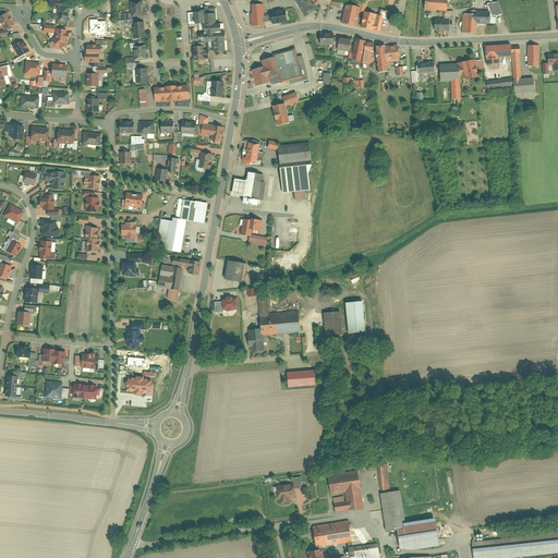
[(143,0),(130,1),(131,16),(143,16),(143,0)]
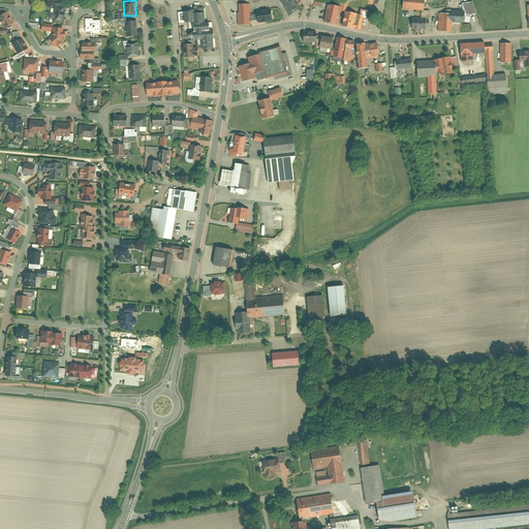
[(292,0),(278,0),(287,14),(298,7),(292,0)]
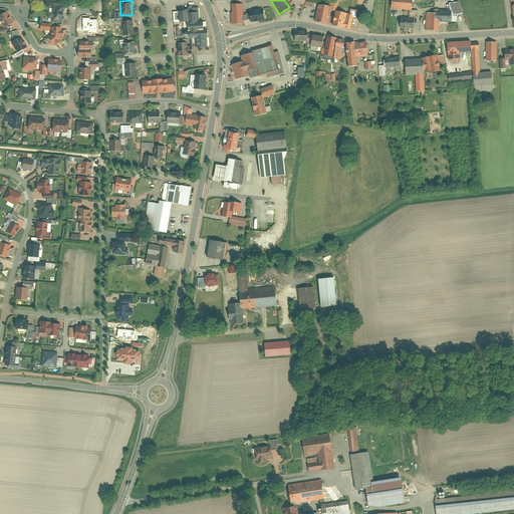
[(411,0),(391,0),(391,8),(409,9),(408,17),(414,17),(417,17),(418,10),(411,9),(411,0)]
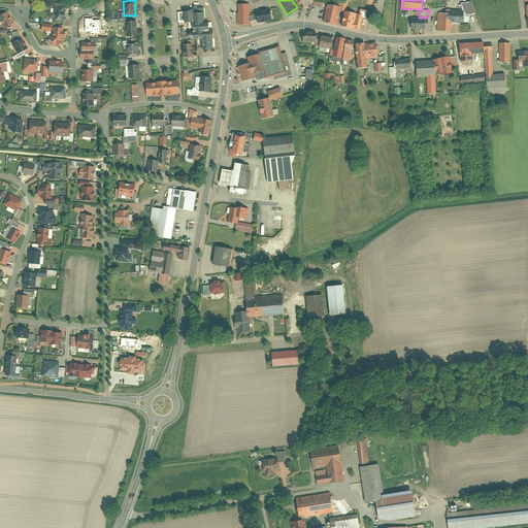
[(461,2),(463,10),(464,10),(465,15),(476,13),(471,1),(461,2)]
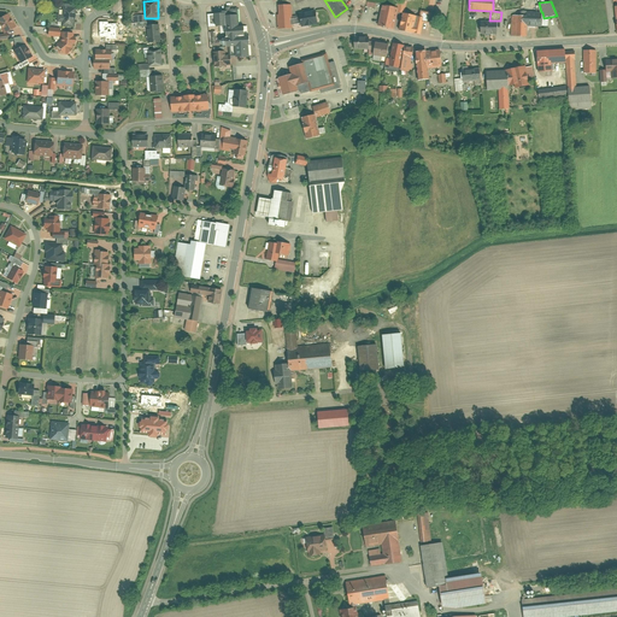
[(63,12),(57,12),(57,22),(62,22),(60,27),(75,28),(76,5),(63,4),(63,12)]
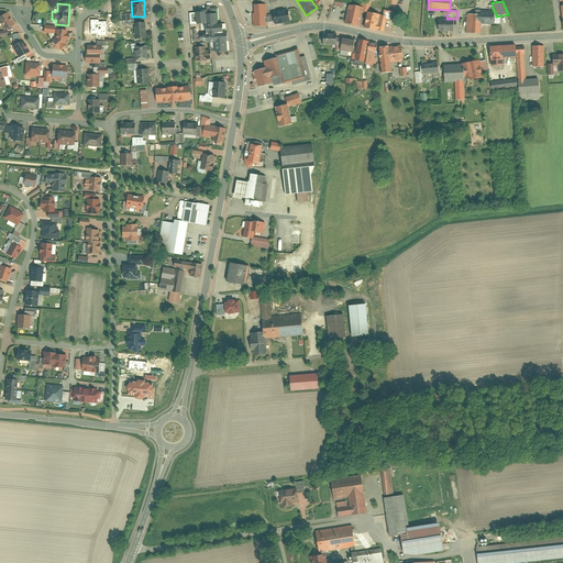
[(363,7),(348,3),(343,23),(359,26),(363,7)]
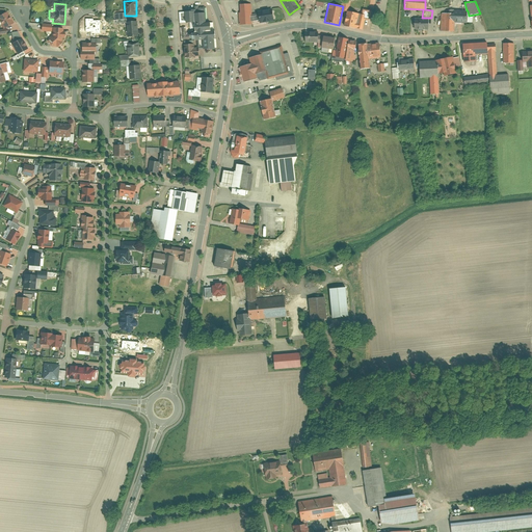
[(242,4),(239,5),(240,12),(238,12),(239,24),(251,23),(250,19),(258,19),(258,22),(273,21),(272,9),(257,10),(257,14),(251,14),(250,4),(242,4)]
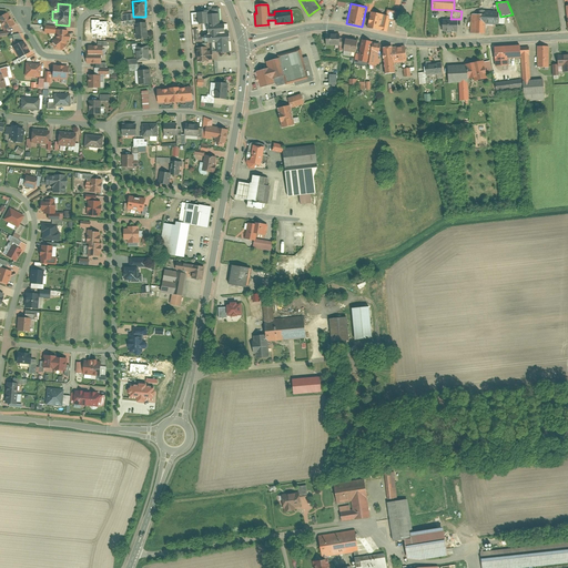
[(221,21),(220,9),(209,9),(209,10),(204,10),(204,11),(200,11),(200,24),(208,23),(208,33),(212,33),(212,34),(210,34),(210,42),(215,42),(216,53),(229,52),(229,41),(232,41),(231,32),(229,32),(227,23),(224,24),(224,21),(221,21)]
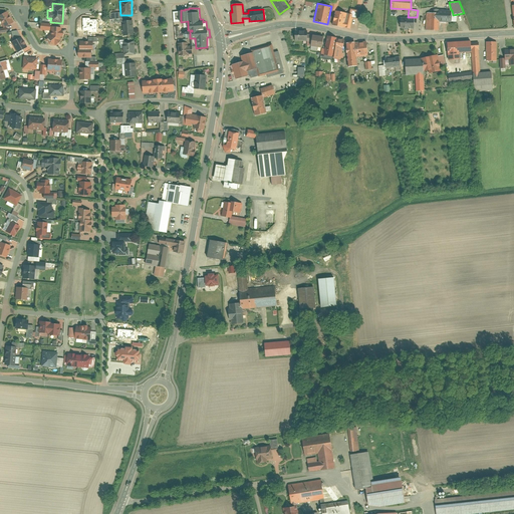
[(348,11),(335,8),(331,26),(349,30),(351,18),(358,20),(360,10),(349,8),(348,11)]
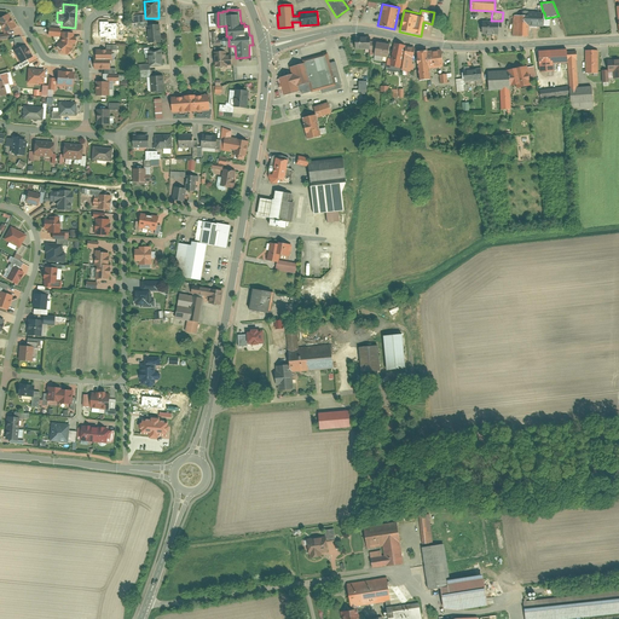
[(524,15),(514,15),(514,35),(528,36),(528,27),(542,27),(543,12),(524,11),(524,15)]
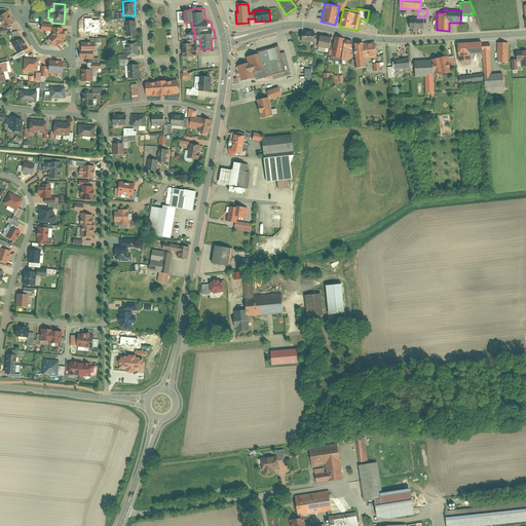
[(7,11),(0,15),(0,20),(4,28),(13,23),(7,11)]
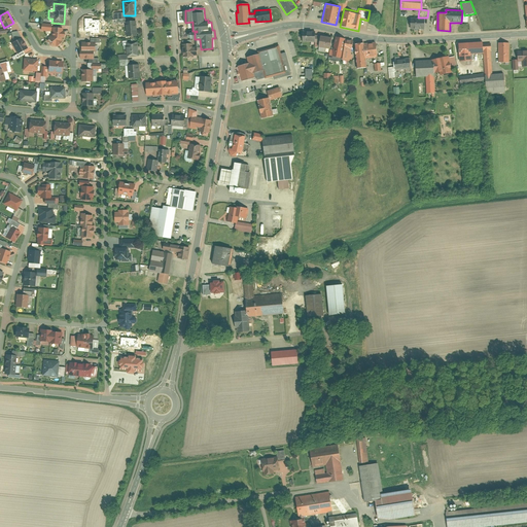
[(424,18),(418,18),(410,18),(410,29),(424,30),(424,18)]
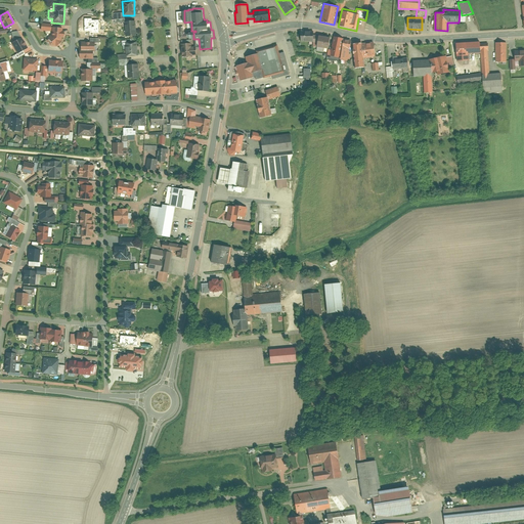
[(135,20),(124,20),(125,37),(136,36),(135,20)]
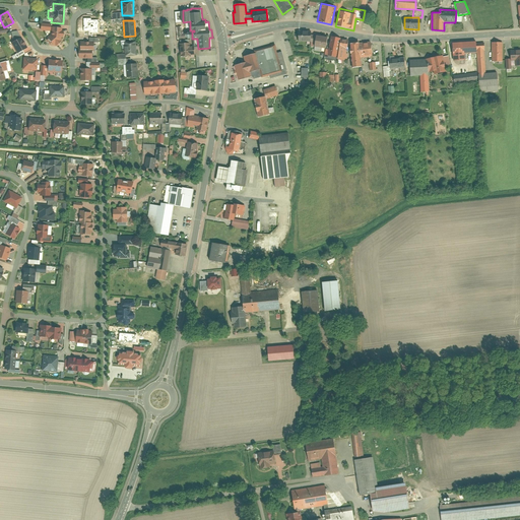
[(52,23),(41,22),(40,30),(51,31),(51,33),(46,37),(47,38),(46,40),(50,45),(51,43),(54,46),(61,40),(61,39),(62,38),(63,38),(64,30),(62,30),(62,27),(52,26),(52,23)]
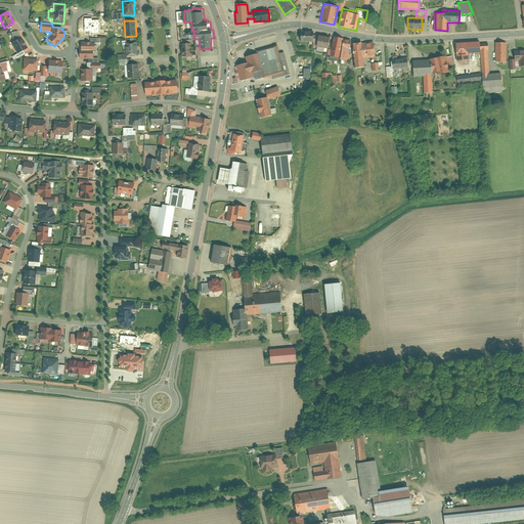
[(312,32),(299,33),(300,42),(313,41),(312,32)]
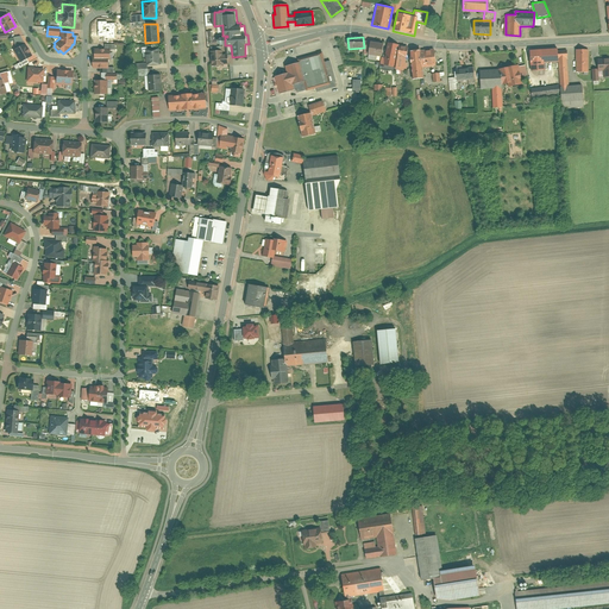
[(383,43),(369,41),(368,52),(381,55),(383,43)]
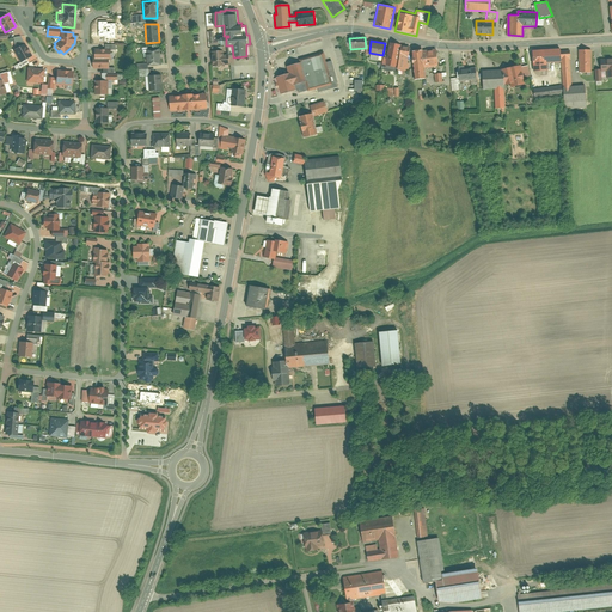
[(401,43),(389,41),(385,65),(397,67),(399,48),(401,43)]
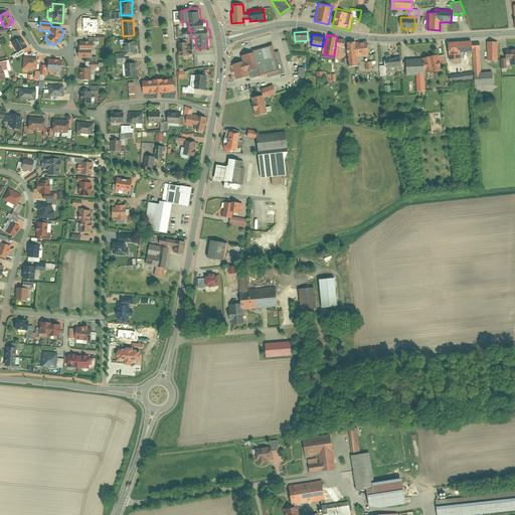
[(27,47),(21,37),(12,42),(18,52),(27,47)]
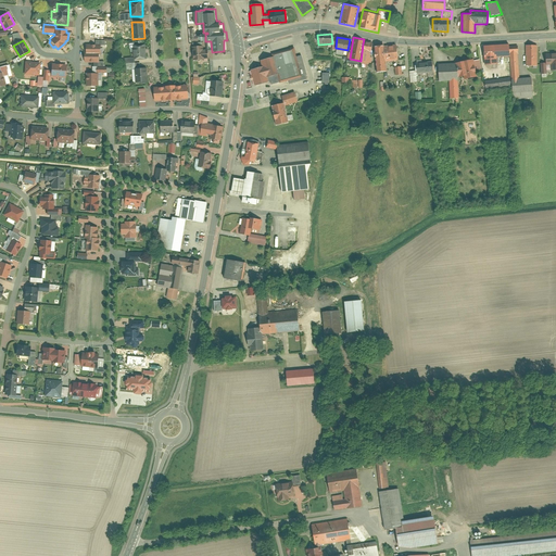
[(101,43),(85,43),(85,51),(83,52),(84,62),(99,62),(99,54),(101,54),(101,43)]
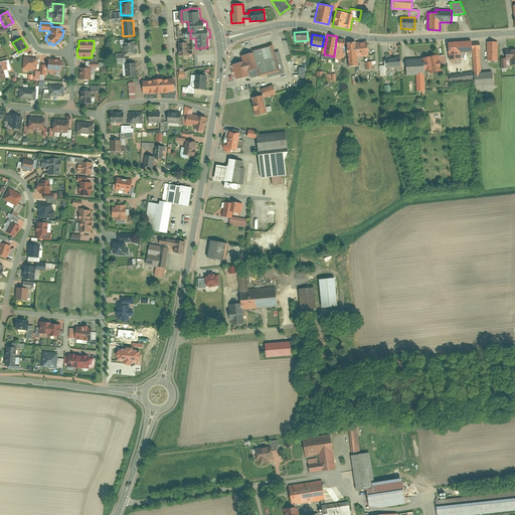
[(344,41),(336,40),(334,56),(334,58),(343,59),(344,53),(342,52),(344,41)]
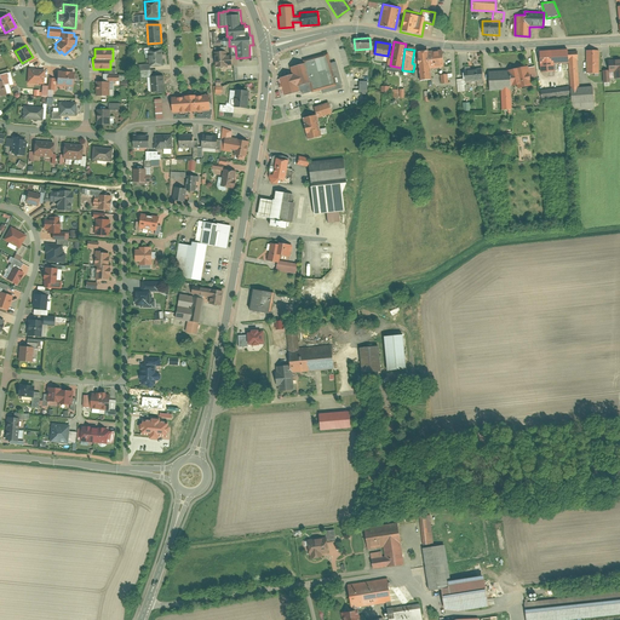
[(426,49),(415,50),(419,81),(431,80),(430,68),(442,67),(440,50),(426,51),(426,49)]
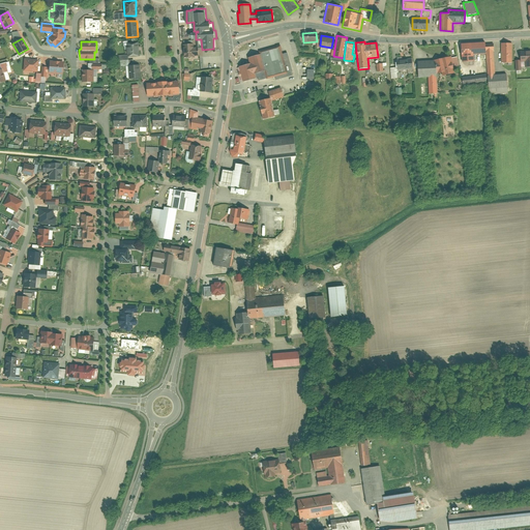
[(138,42),(126,42),(126,57),(139,57),(138,42)]
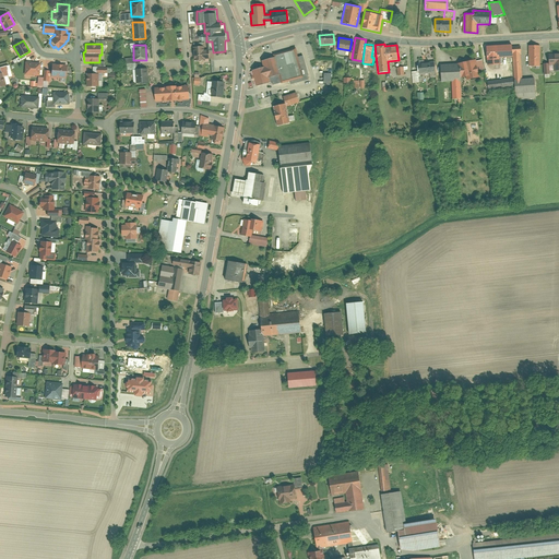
[(203,45),(192,46),(193,61),(204,61),(204,58),(209,58),(207,48),(203,48),(203,45)]
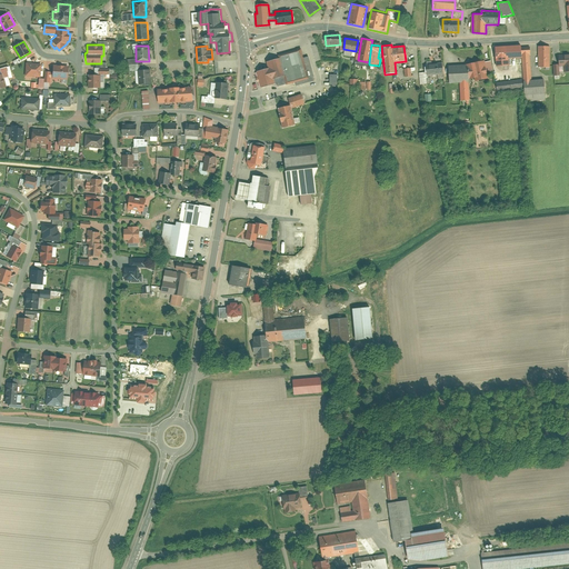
[(549,46),(537,46),(538,68),(549,68),(549,46)]
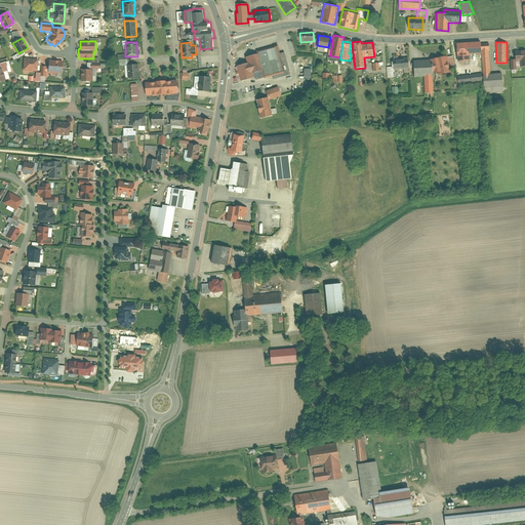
[(488,43),(456,44),(457,61),(469,61),(469,53),(481,53),(482,73),(457,76),(458,84),(482,81),(484,93),(502,92),(501,73),(490,73),(488,43)]
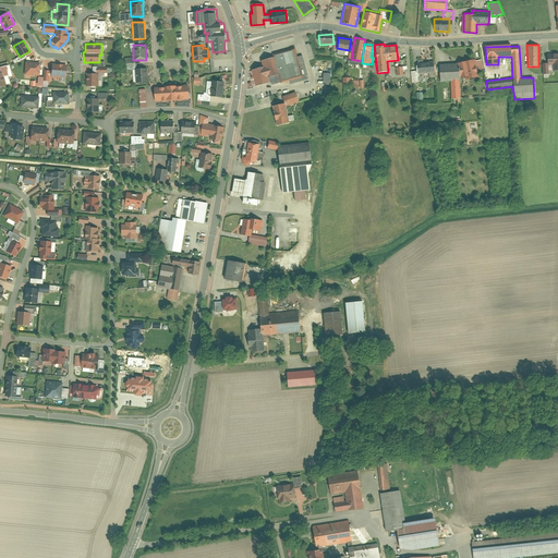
[(264,68),(253,70),(254,75),(252,76),(253,81),(255,80),(257,86),(270,83),(268,77),(270,76),(271,77),(279,75),(281,84),(305,77),(298,48),(274,55),(275,57),(262,61),(264,68)]
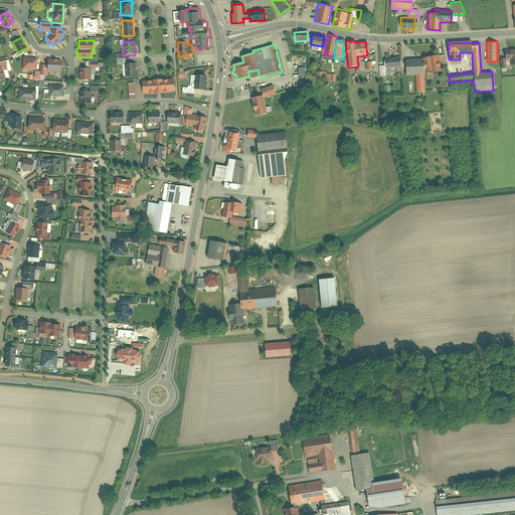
[(514,49),(505,50),(505,57),(500,57),(501,70),(506,70),(506,64),(510,64),(510,65),(514,65),(514,49)]
